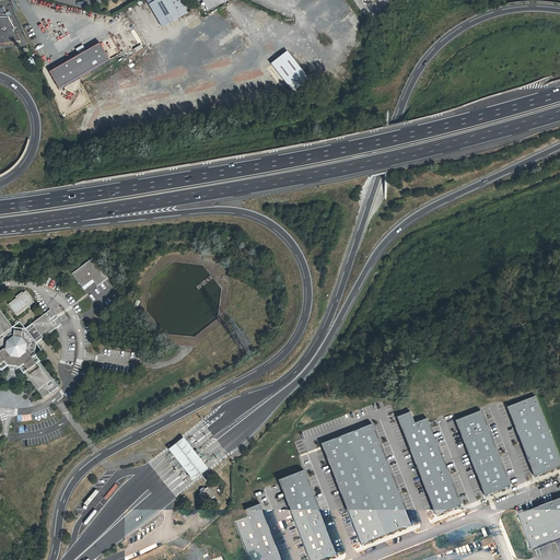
[(170,0),(177,12),(184,8),(181,1),(182,0),(170,0)]
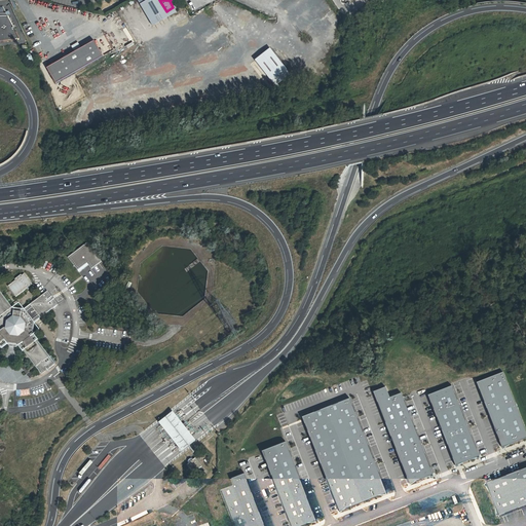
[(0,40),(19,38),(7,15),(0,15),(0,40)]
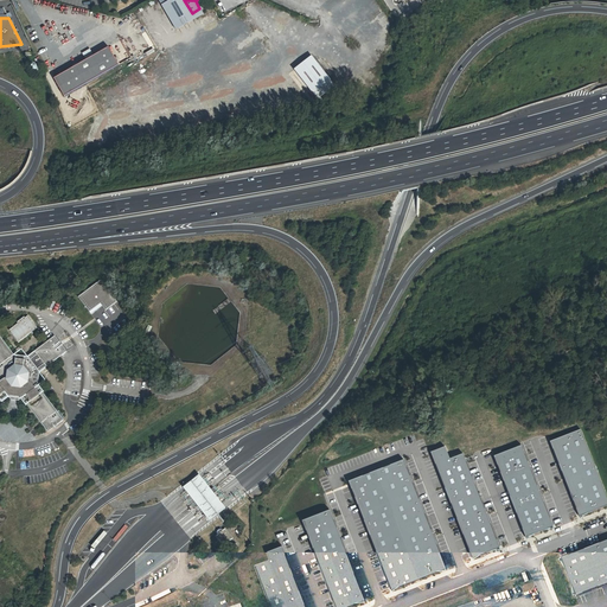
[(55,78),(64,96),(119,65),(109,46),(55,78)]
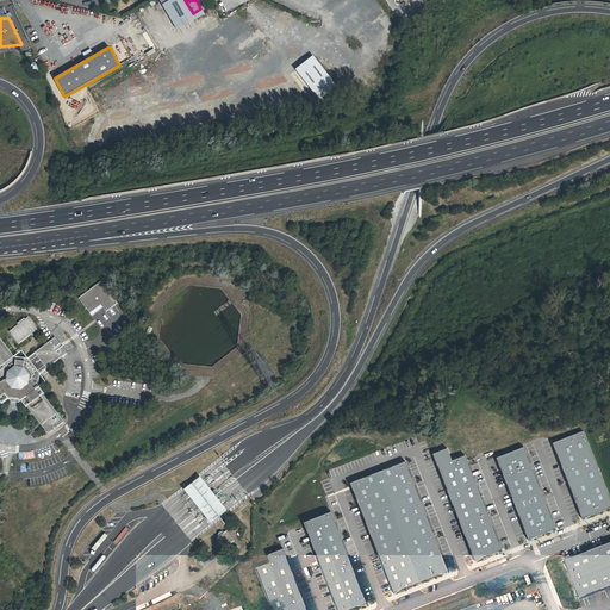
[(145,66),(161,57),(157,50),(142,60),(145,66)]
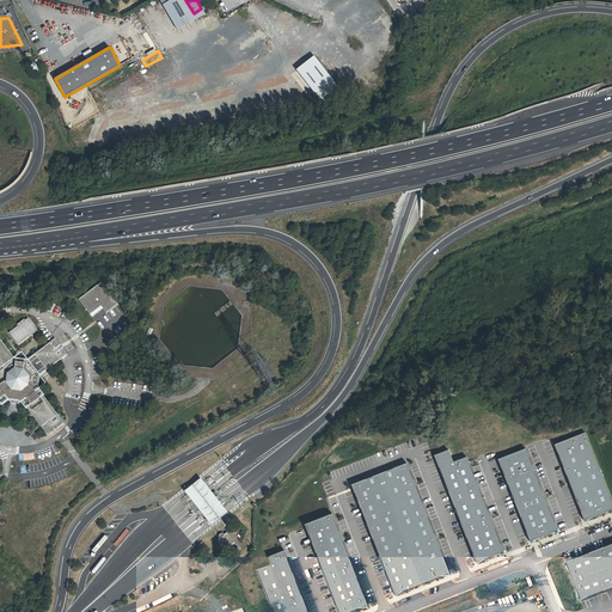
[(314,54),(295,68),(320,103),(340,90),(314,54)]
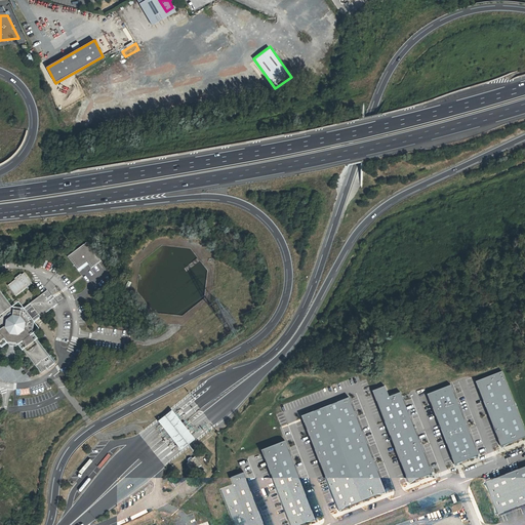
[(87,241),(67,255),(78,272),(88,265),(90,268),(101,260),(87,241)]
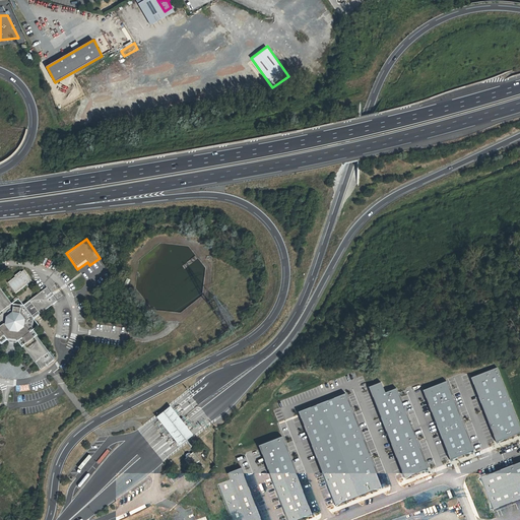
[(29,282),(21,271),(18,272),(17,272),(12,277),(14,281),(7,285),(9,287),(13,294),(29,282)]
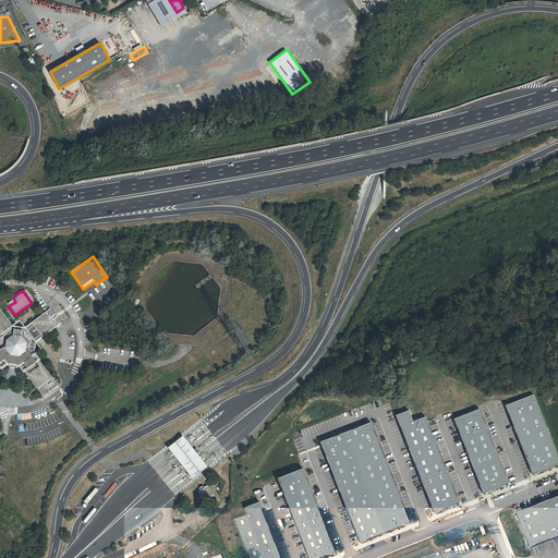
[(0,368),(8,364),(20,365),(44,397),(58,385),(34,354),(36,341),(34,339),(40,335),(43,337),(62,322),(50,307),(31,322),(33,325),(27,329),(25,327),(12,326),(0,310),(0,368)]
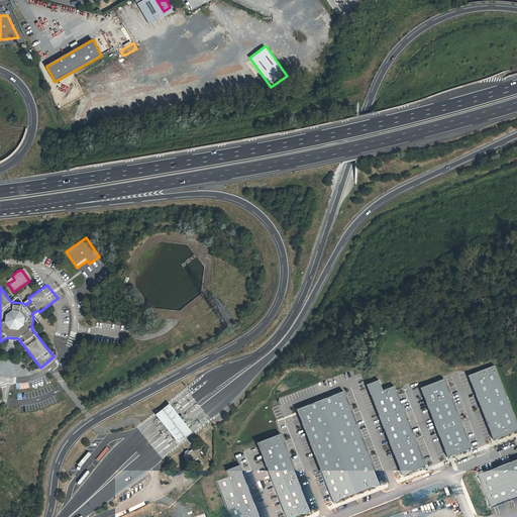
[(469,376),(494,439),(516,430),(516,422),(495,366),(469,376)]
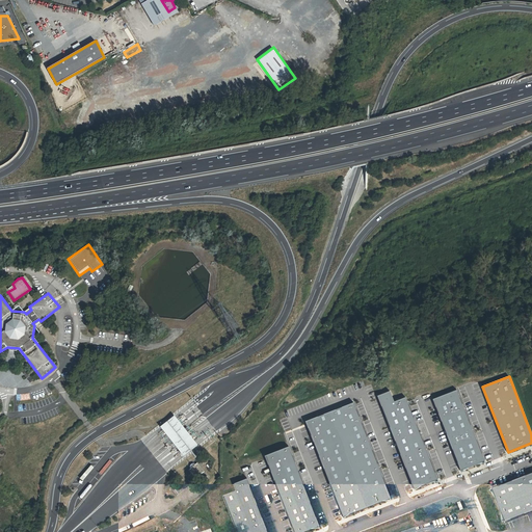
[(433,399),(461,471),(485,461),(457,390),(433,399)]
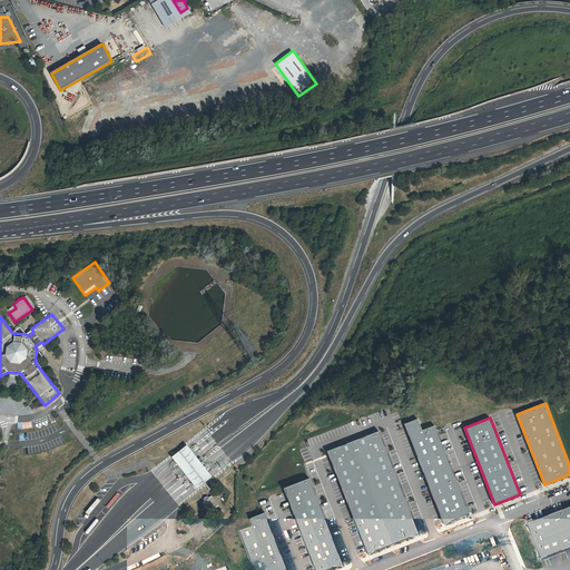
[(404,424),(444,524),(470,514),(435,425),(424,430),(420,419),(404,424)]
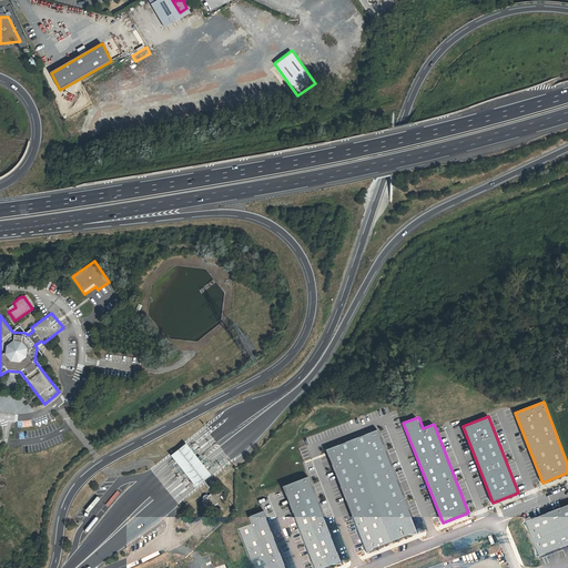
[(378,429),(326,450),(366,551),(418,531),(378,429)]
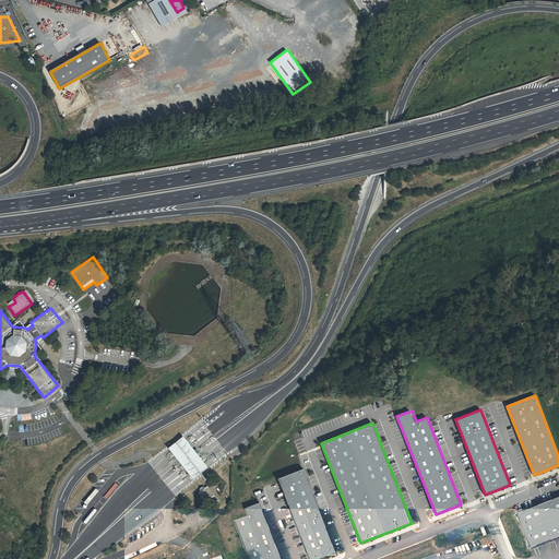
[(211,472),(188,440),(173,451),(195,484),(211,472)]
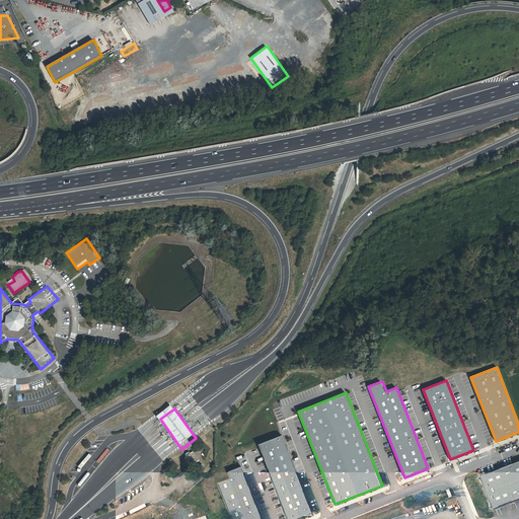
[(258,445),(287,518),(297,518),(312,513),(282,436),(258,445)]
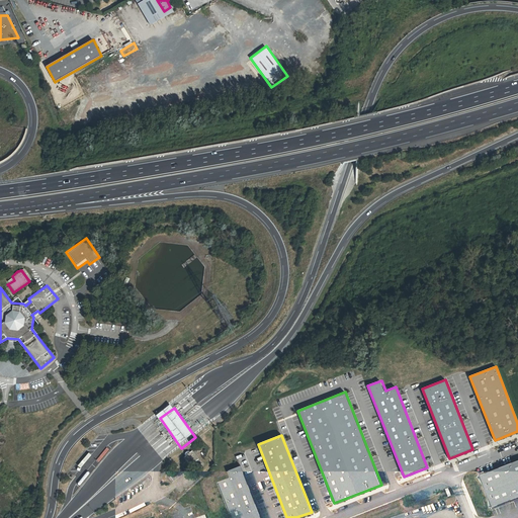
[(199,459),(192,450),(184,458),(191,467),(199,459)]
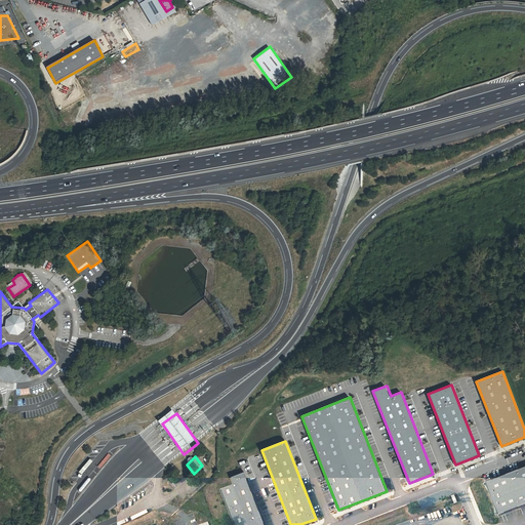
[(524,457),(482,475),(501,523),(524,514),(524,457)]
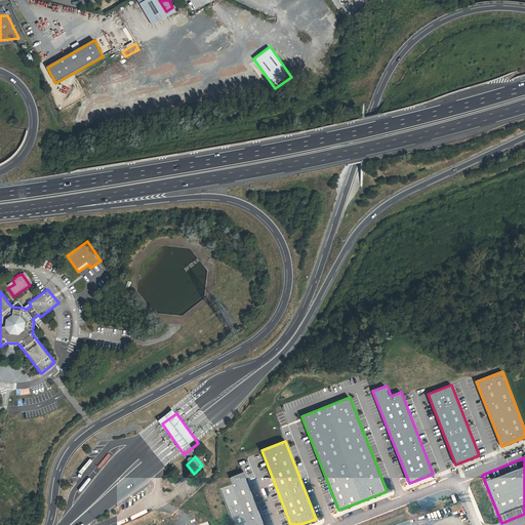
[(221,490),(234,524),(265,524),(244,472),(231,477),(234,485),(221,490)]
